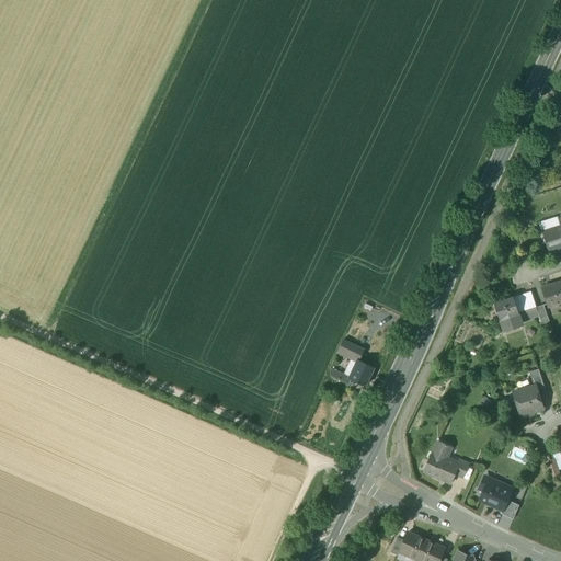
[(560,226),(542,232),(549,253),(560,249),(560,226)]
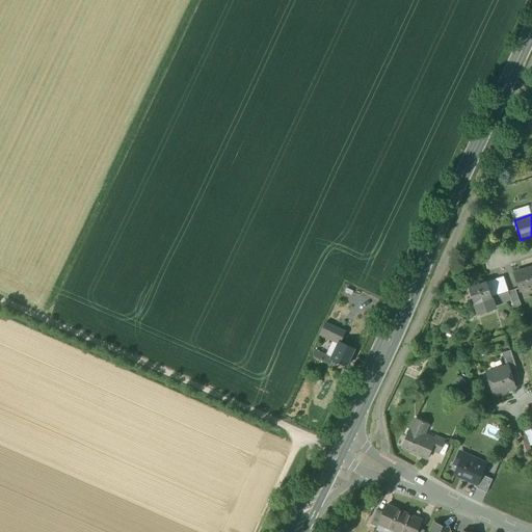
[(511,265),(502,266),(503,273),(511,272),(511,265)]
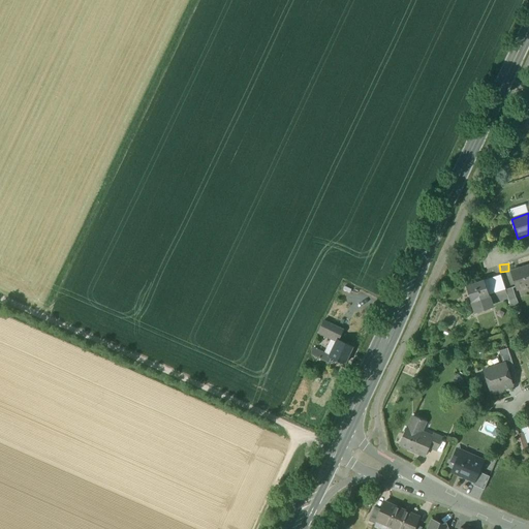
[(528,266),(510,272),(517,289),(528,285),(528,266)]
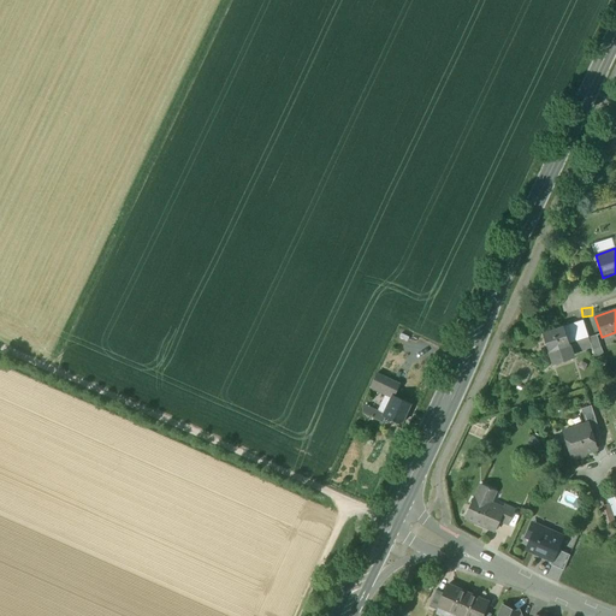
[(584,320),(576,323),(580,335),(587,332),(584,320)]
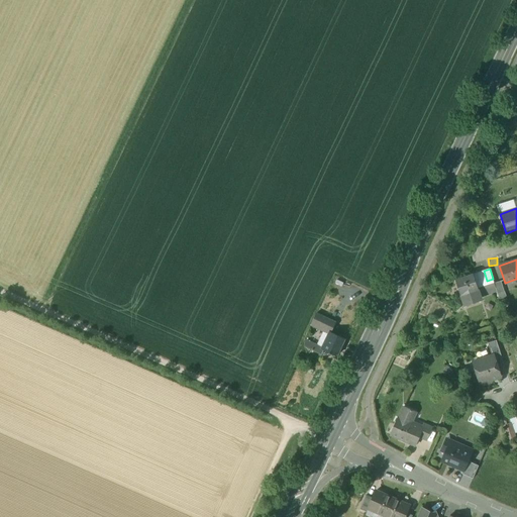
[(484,271),(474,275),(478,289),(488,285),(487,281),(484,271)]
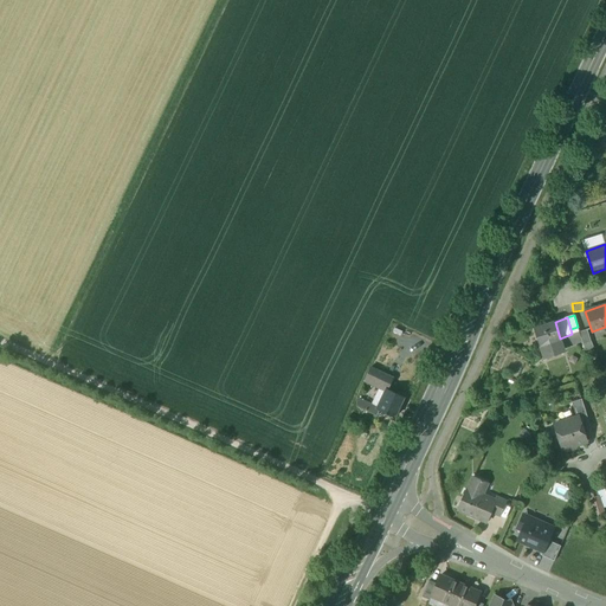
[(555,322),(534,328),(540,346),(561,339),(560,339),(555,322)]
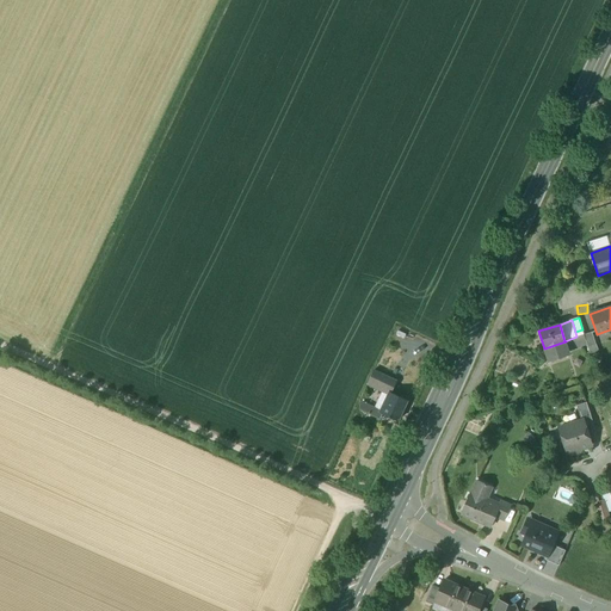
[(582,329),(575,332),(576,337),(565,341),(566,341),(568,350),(587,344),(584,335),(582,329)]
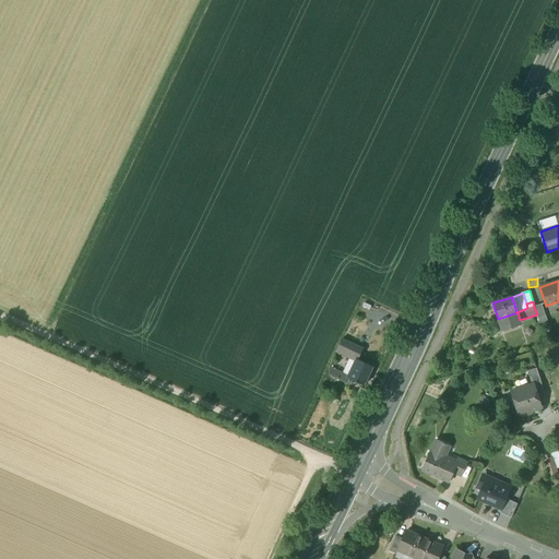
[(542,304),(534,307),(537,314),(538,318),(546,316),(542,304)]
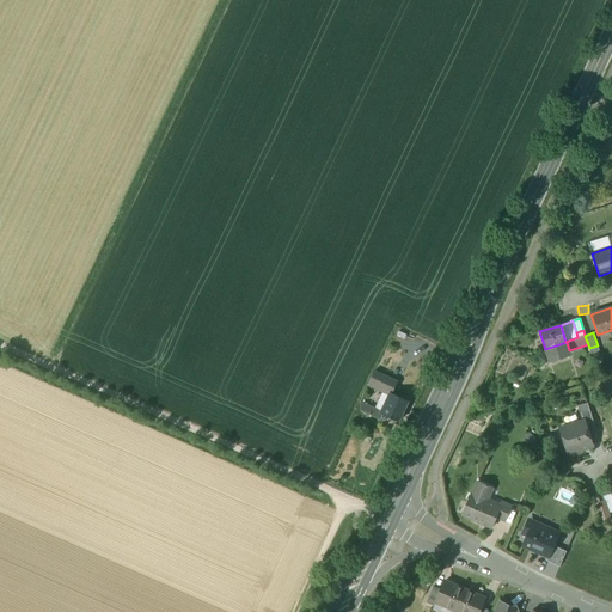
[(567,342),(545,349),(549,360),(569,353),(569,350),(567,342)]
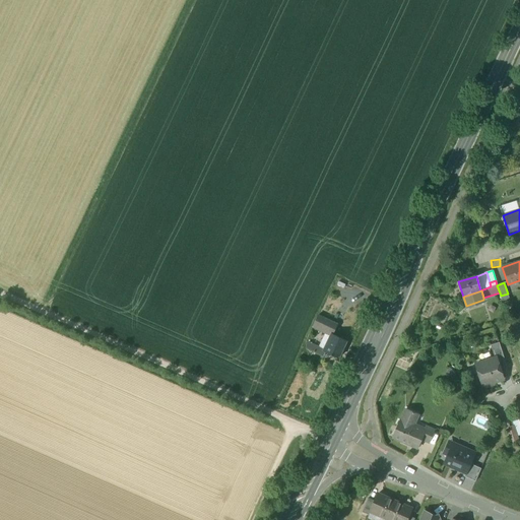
[(338,326),(318,316),(313,325),(333,334),(338,326)]
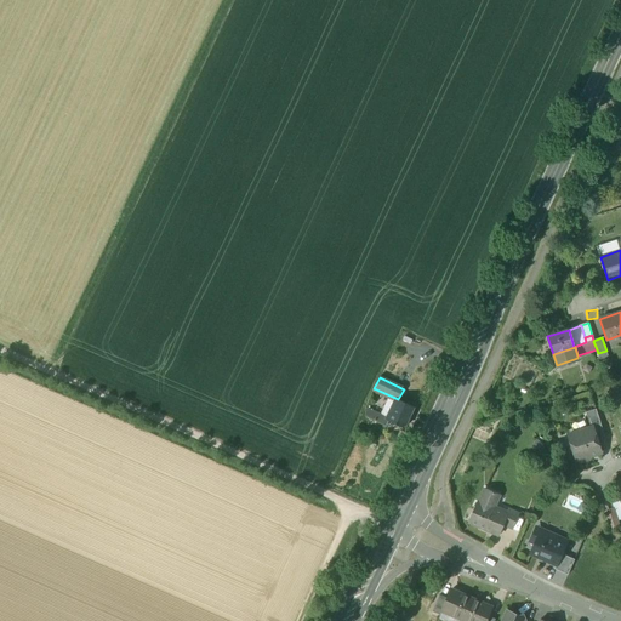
[(415,408),(398,399),(388,420),(389,421),(405,428),(415,408)]
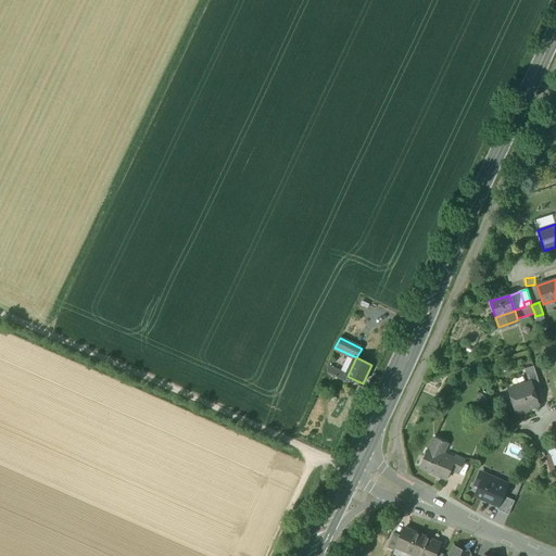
[(348,376),(327,366),(328,374),(346,382),(349,377),(348,376)]
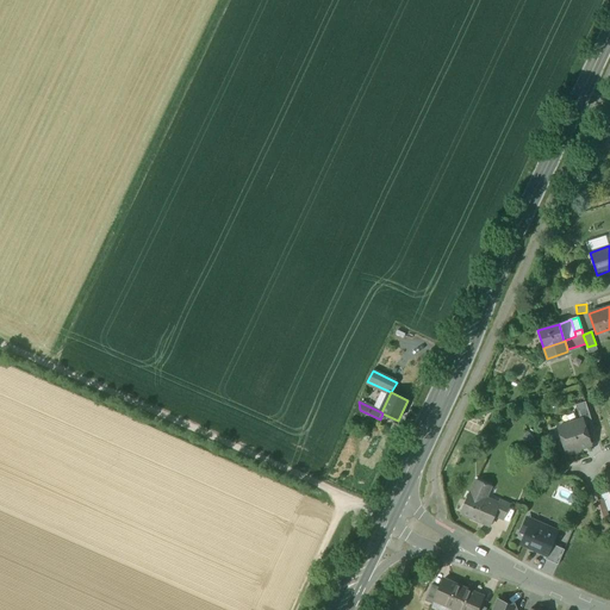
[(585,402),(576,405),(580,419),(583,419),(584,425),(592,422),(585,402)]
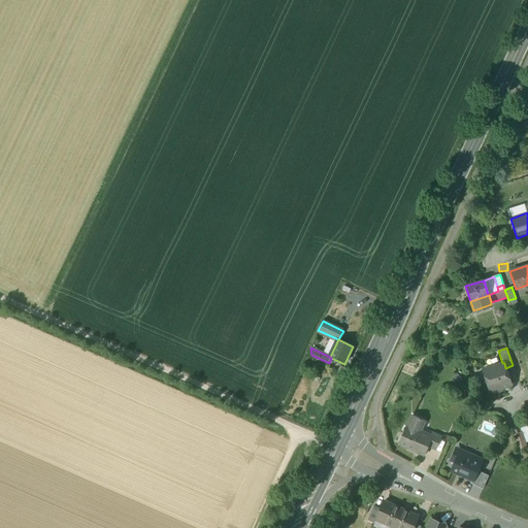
[(502,363),(487,368),(490,380),(487,381),(491,392),(492,392),(493,393),(501,390),(502,389),(512,386),(505,368),(504,363),(502,363)]
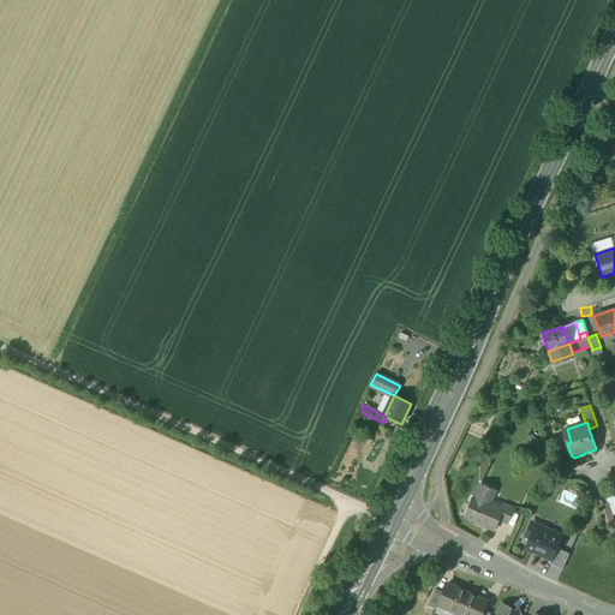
[(479,484),(476,495),(475,495),(465,518),(494,530),(499,520),(502,511),(502,509),(487,503),(493,490),(479,484)]
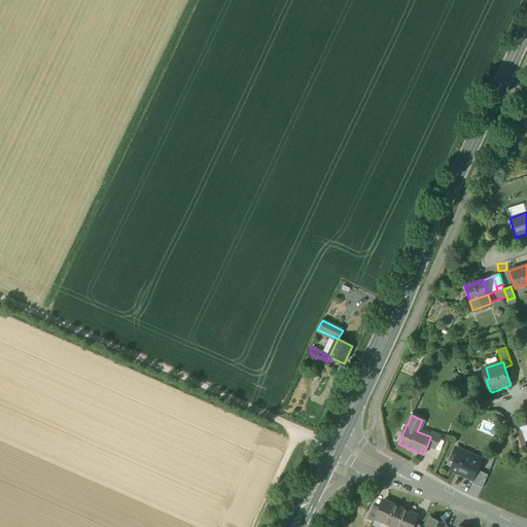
[(441,436),(431,432),(430,436),(430,437),(427,446),(435,449),(441,436)]
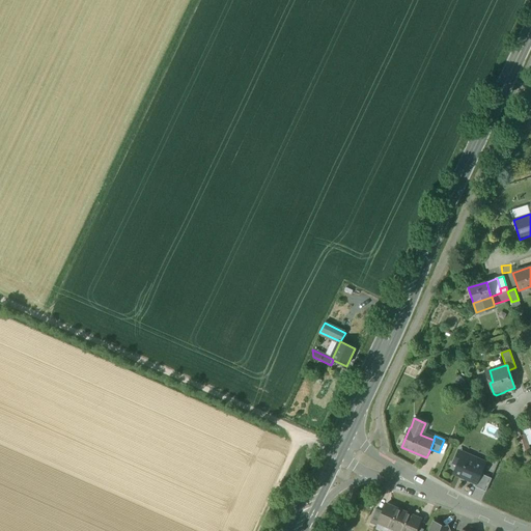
[(530,450),(525,436),(518,439),(522,452),(530,450)]
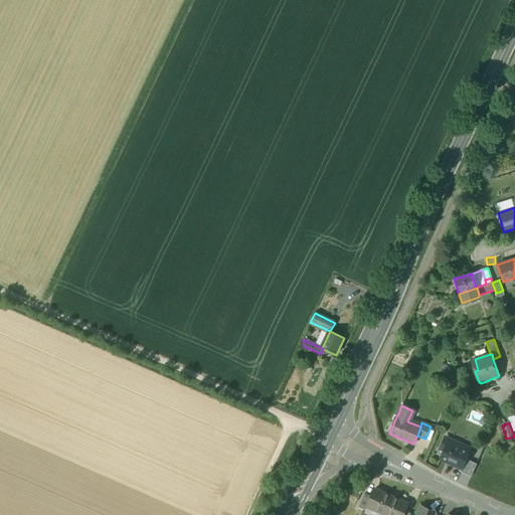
[(462,445),(452,441),(451,444),(444,441),(441,450),(445,451),(441,459),(462,468),(462,469),(466,459),(469,452),(461,449),(462,445)]
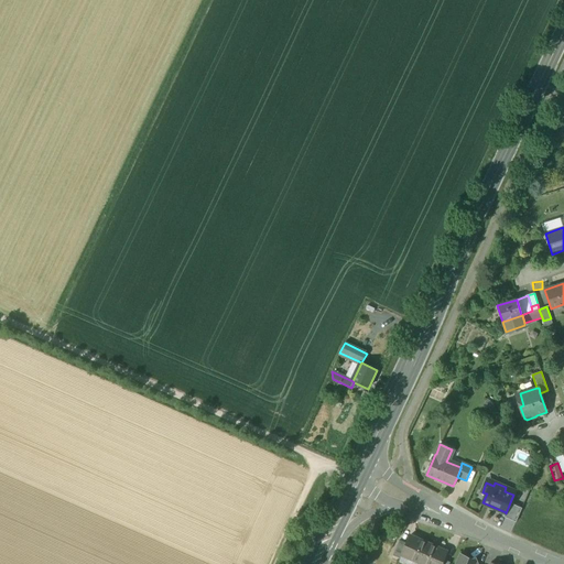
[(522,508),(510,502),(506,513),(506,512),(503,517),(516,522),(522,508)]
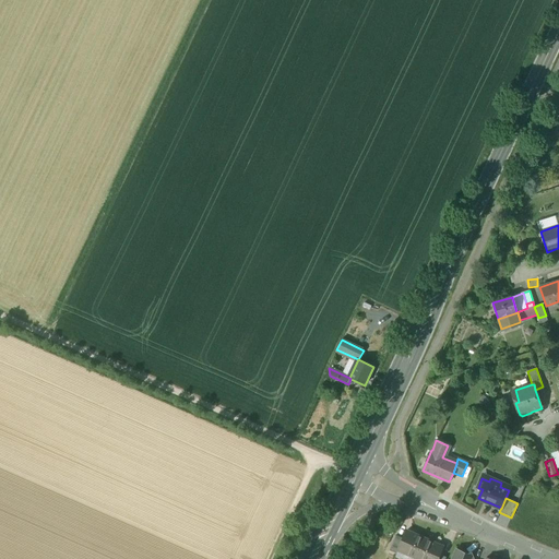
[(425,538),(406,531),(403,538),(397,550),(399,550),(416,558),(425,538)]
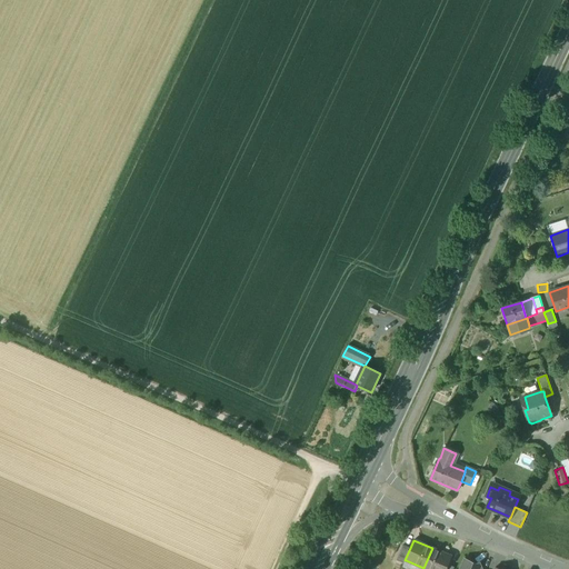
[(403,545),(397,560),(403,563),(406,560),(405,560),(410,548),(403,545)]
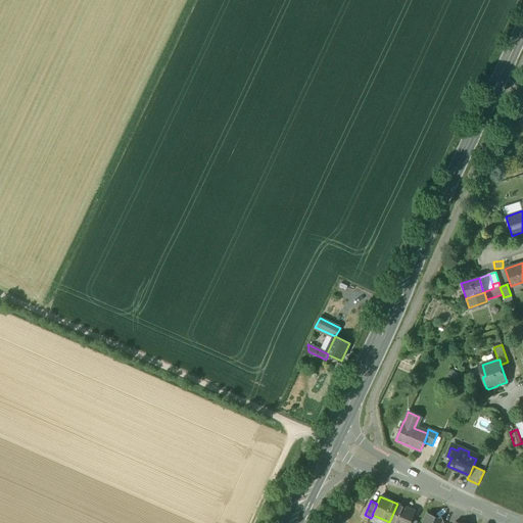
[(414,512),(397,504),(389,522),(391,522),(409,522),(411,519),(414,512)]
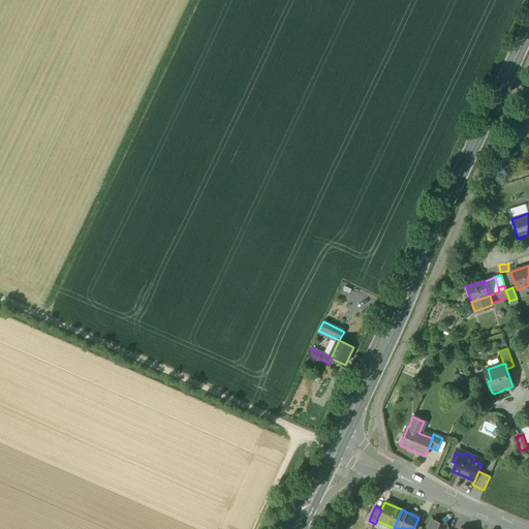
[(442,525),(432,520),(428,528),(445,528),(447,527),(445,524),(442,525)]
